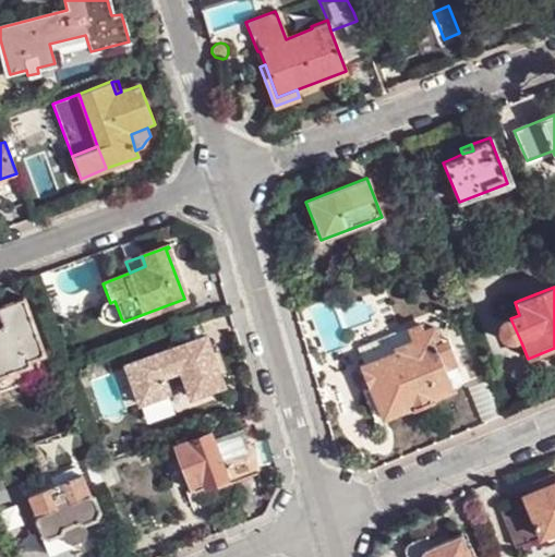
[(0,377),(27,367),(25,362),(40,356),(44,354),(23,300),(0,307),(0,318),(3,327),(0,327),(0,377)]
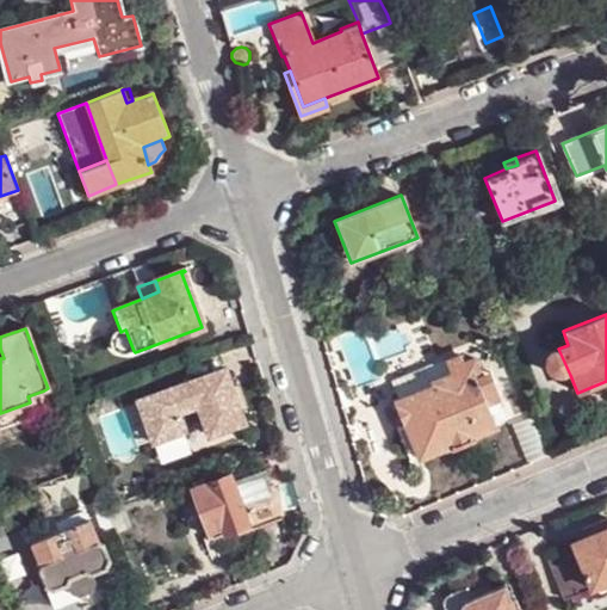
[(117,353),(121,353),(134,351),(125,330),(121,332),(119,328),(113,331),(110,336),(109,339),(109,345),(111,349),(113,351),(117,353)]
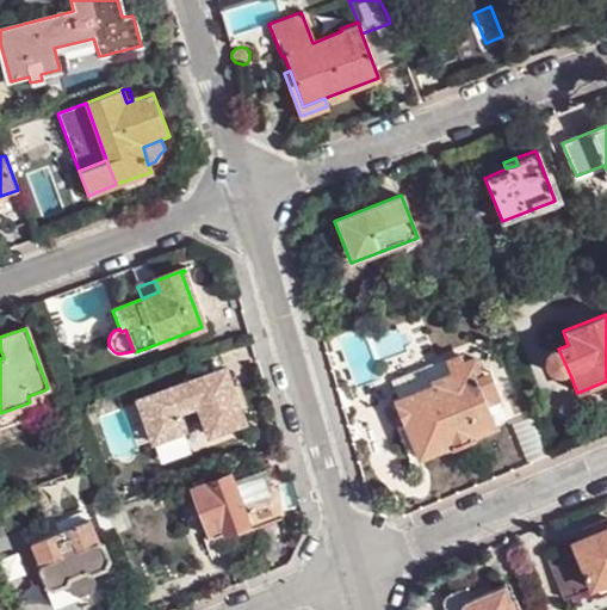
[(553,377),(556,379),(559,379),(570,375),(558,349),(549,352),(545,357),(544,362),(544,368),(546,373),(549,375),(553,377)]
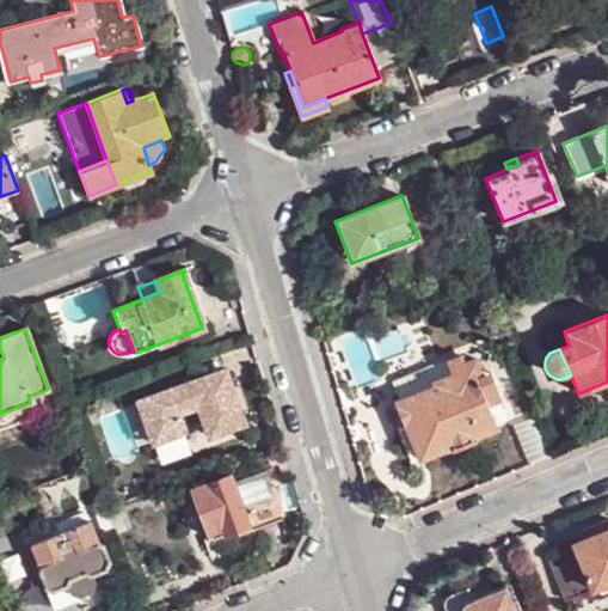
[(446,362),(452,374),(464,370),(461,365),(464,364),(460,356),(446,362)]
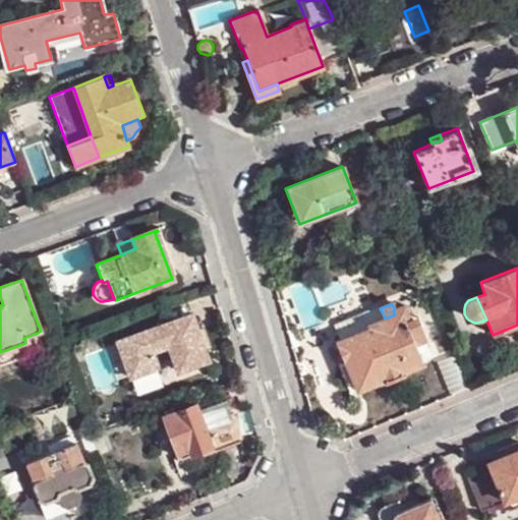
[(333,325),(339,339),(339,341),(368,329),(362,312),(333,325)]
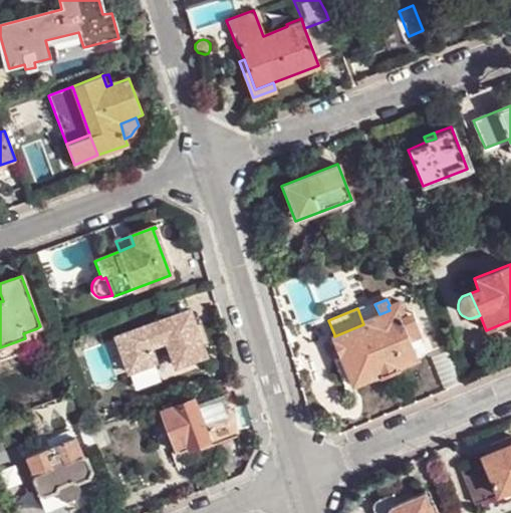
[(349,355),(360,382),(375,376),(378,378),(398,370),(399,367),(420,358),(419,356),(417,357),(409,340),(403,325),(401,319),(396,308),(390,310),(379,314),(363,320),(365,324),(363,324),(334,336),(334,334),(329,336),(331,341),(333,340),(340,357),(341,359),(349,355)]
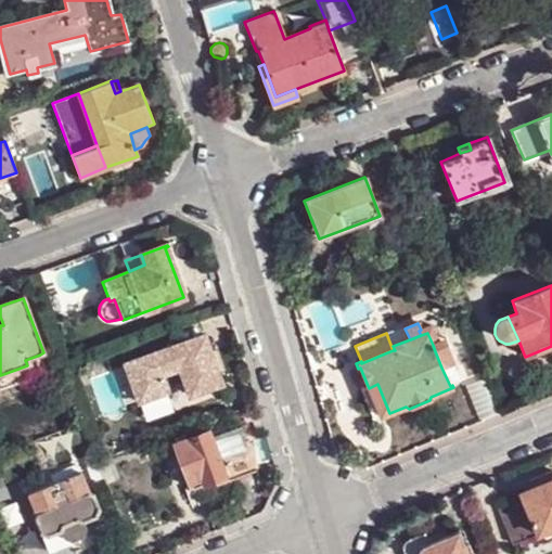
[(204,335),(124,363),(137,400),(166,390),(161,374),(179,368),(189,395),(220,384),(204,335)]
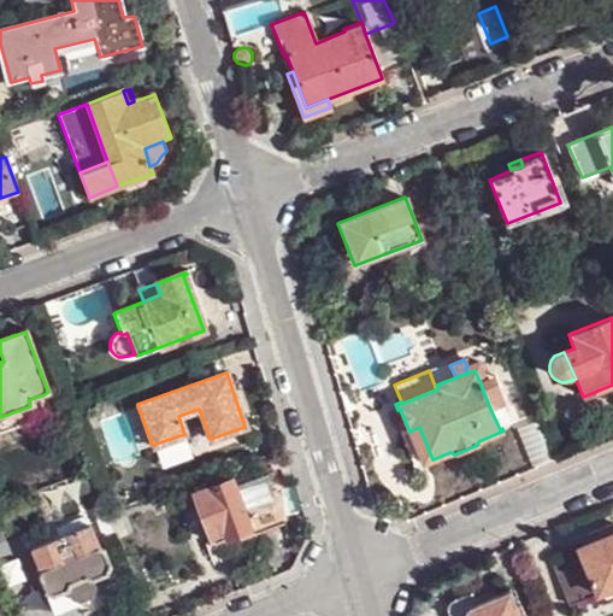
[(485,382),(481,383),(483,391),(497,386),(494,379),(485,382)]
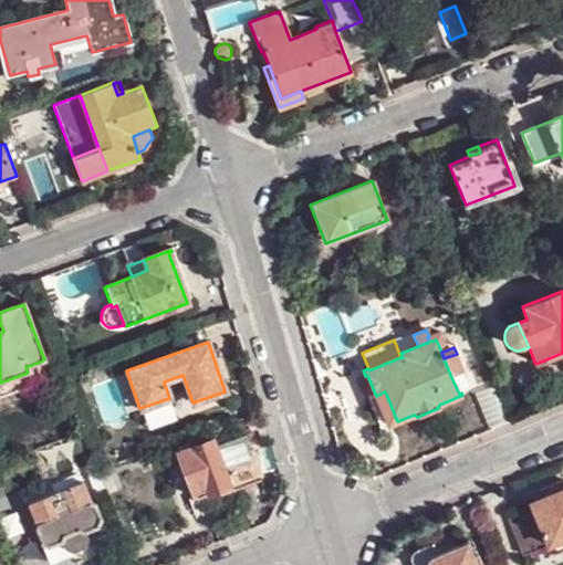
[(444,358),(450,375),(464,369),(457,354),(444,358)]
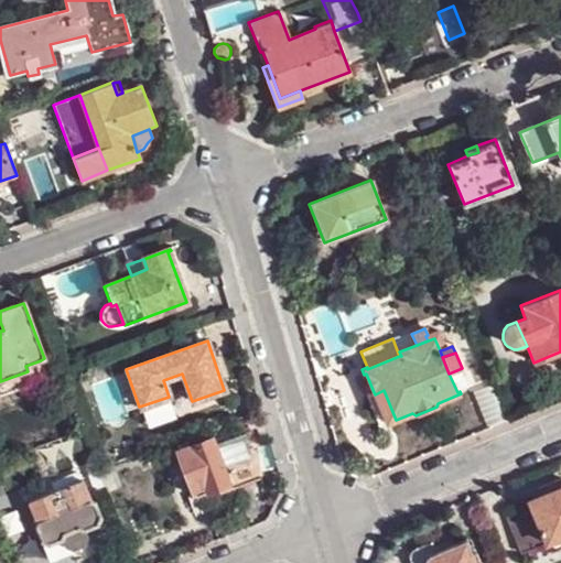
[(0,396),(32,385),(28,371),(0,381),(0,396)]
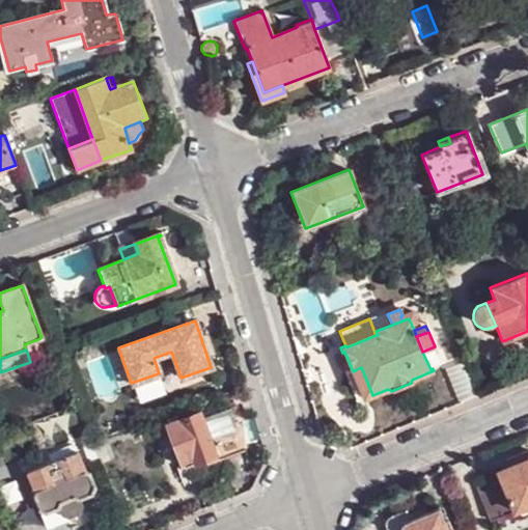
[(165,415),(169,423),(197,414),(193,405),(165,415)]
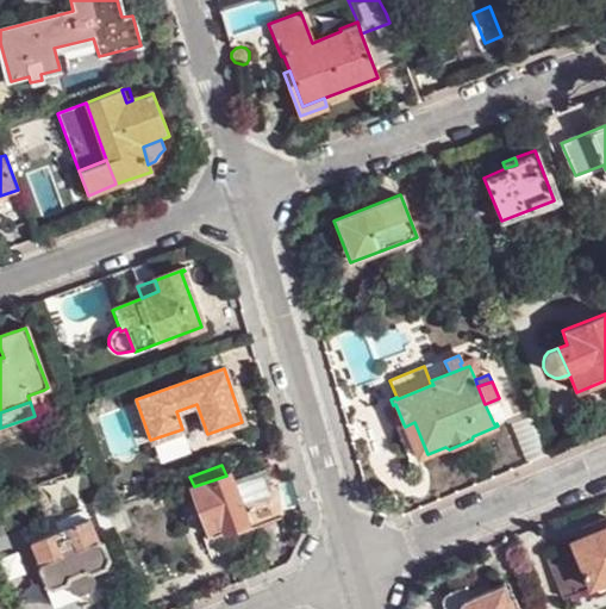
[(210,535),(211,538),(225,532),(249,523),(248,520),(245,520),(227,474),(226,476),(194,486),(192,488),(210,535)]
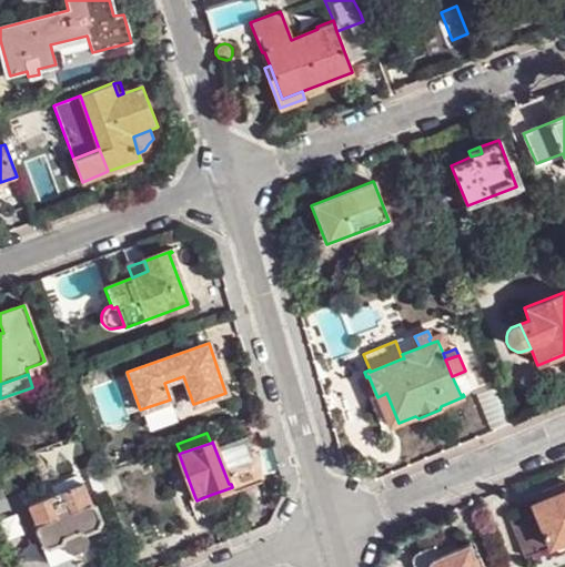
[(547,489),(551,498),(564,492),(564,487),(563,483),(547,489)]
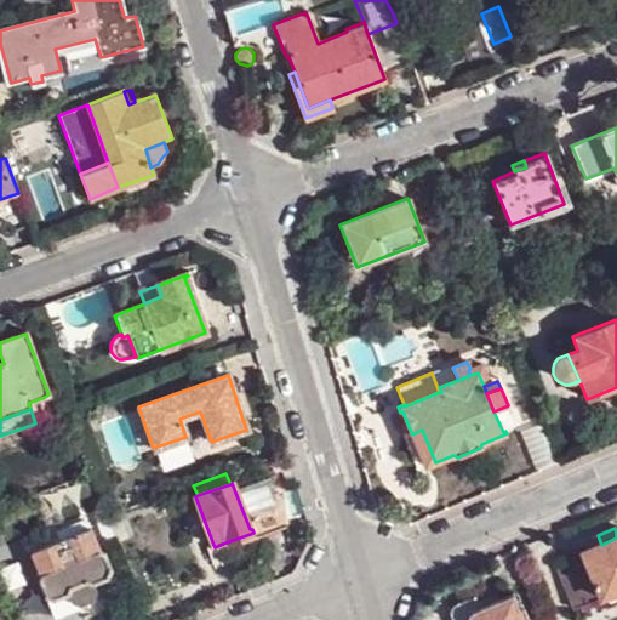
[(46,597),(55,616),(79,606),(91,601),(96,593),(91,584),(107,578),(110,569),(104,553),(98,550),(89,529),(67,538),(68,542),(56,549),(53,544),(32,552),(40,574),(38,579),(46,597)]
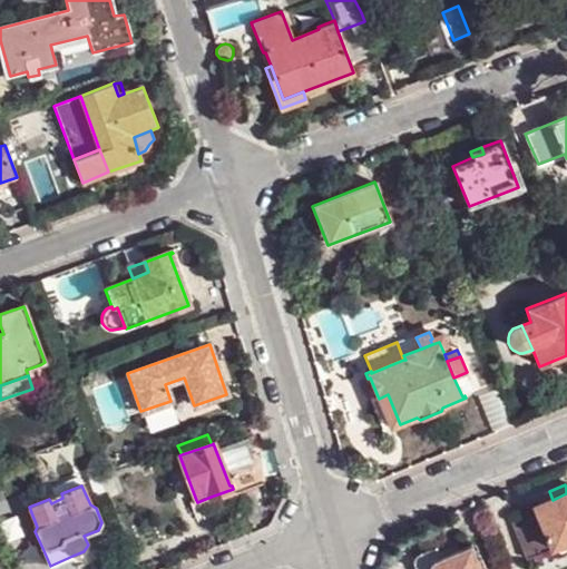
[(525,558),(529,559),(547,551),(547,549),(550,548),(550,549),(557,551),(566,547),(566,493),(553,500),(533,508),(534,510),(509,520),(525,558)]
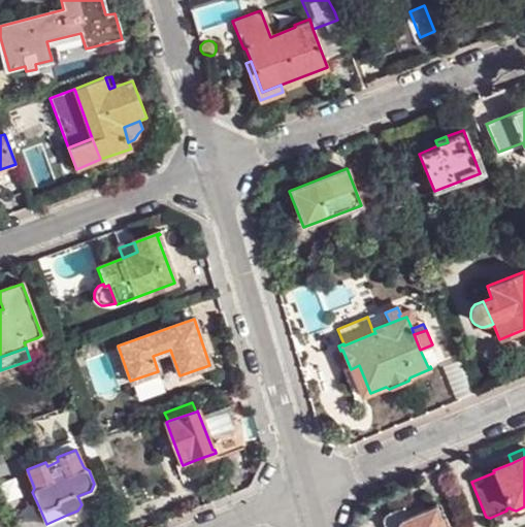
[(196,464),(195,460),(183,465),(182,463),(174,465),(177,473),(184,471),(199,465),(198,463),(196,464)]
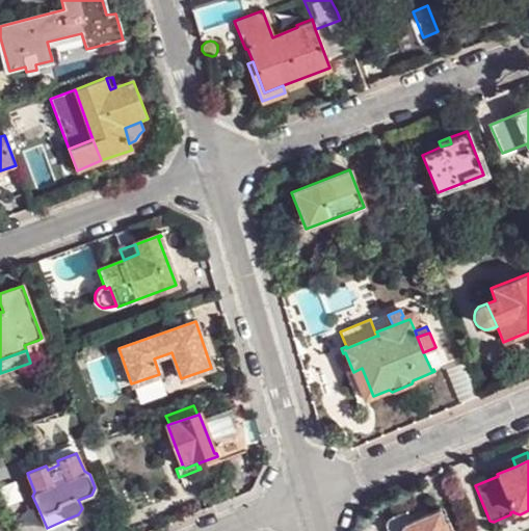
[(384,529),(385,530),(399,530),(400,529),(401,526),(404,524),(411,521),(406,510),(387,518),(387,519),(384,523),(384,529)]
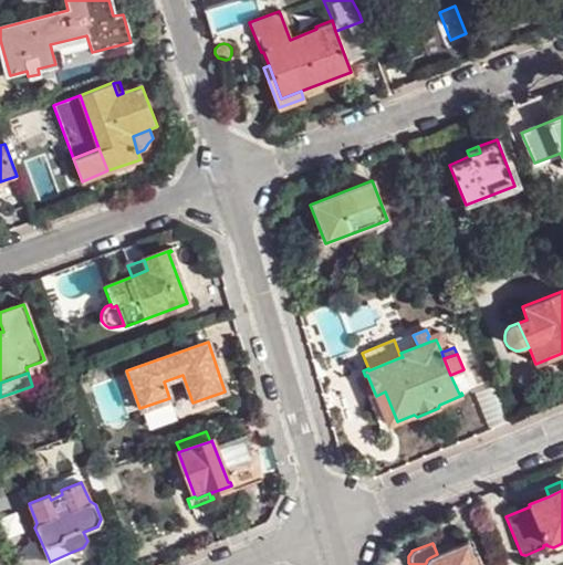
[(481,564),(477,553),(471,555),(467,543),(437,554),(430,557),(427,560),(426,563),(425,564),(481,564)]
